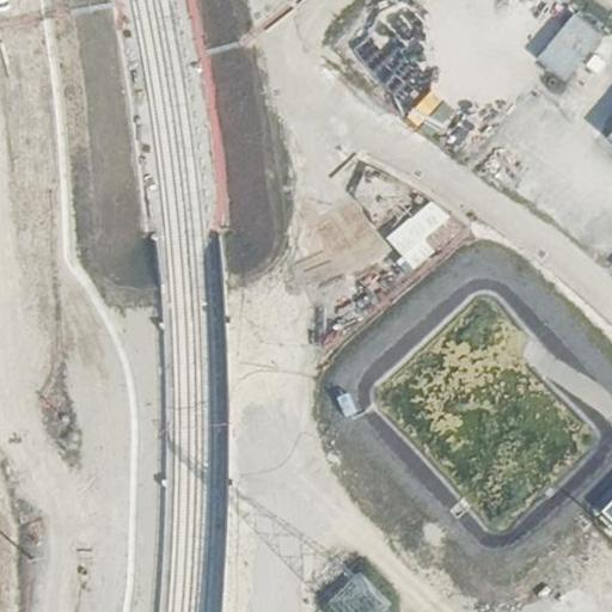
[(518,0),(536,11),(542,0),(518,0)]
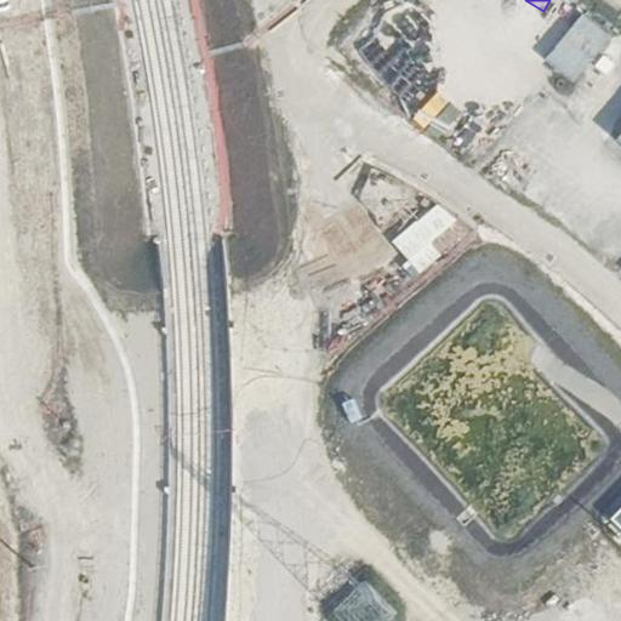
[(620,0),(602,0),(616,11),(620,4),(620,0)]
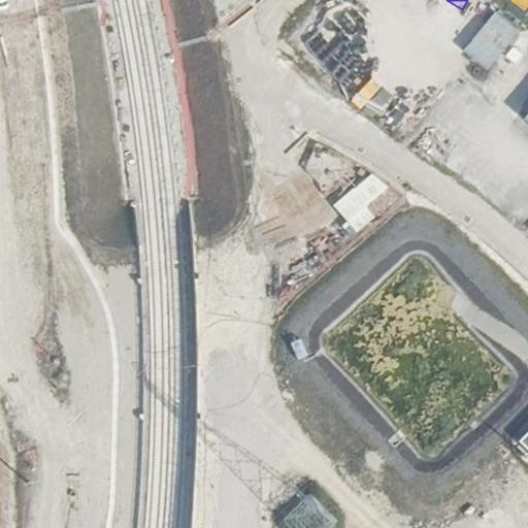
[(486,68),(520,29),(496,9),(463,48),(486,68)]
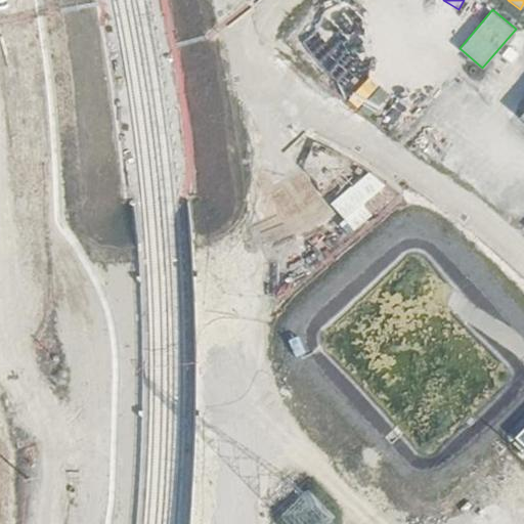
[(391,107),(384,123),(404,134),(412,120),(391,107)]
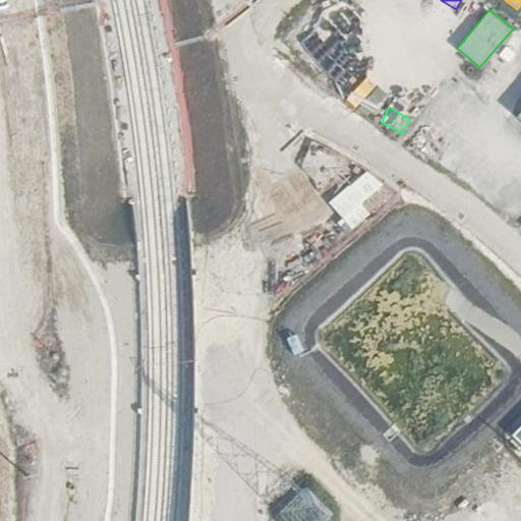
[(353,230),(393,194),(367,167),(328,203),(353,230)]
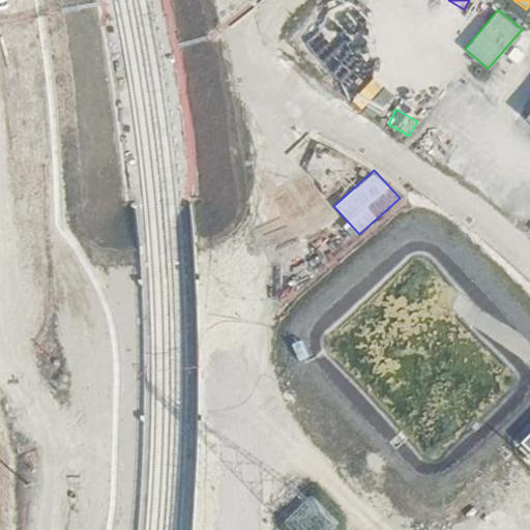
[(311,492),(281,520),(290,529),(332,529),(341,523),(311,492)]
